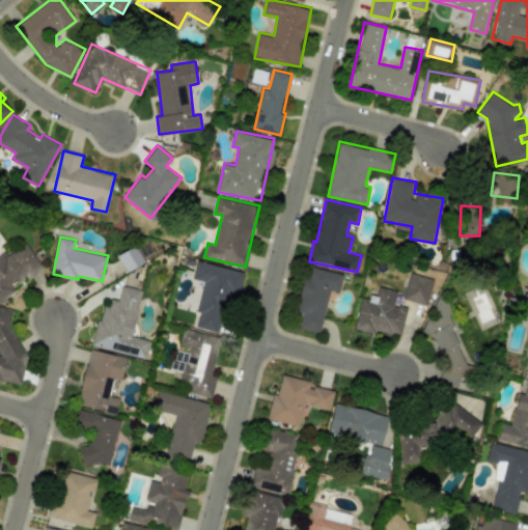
[(0,301),(18,289),(16,285),(44,266),(27,242),(8,255),(5,251),(0,254),(0,301)]
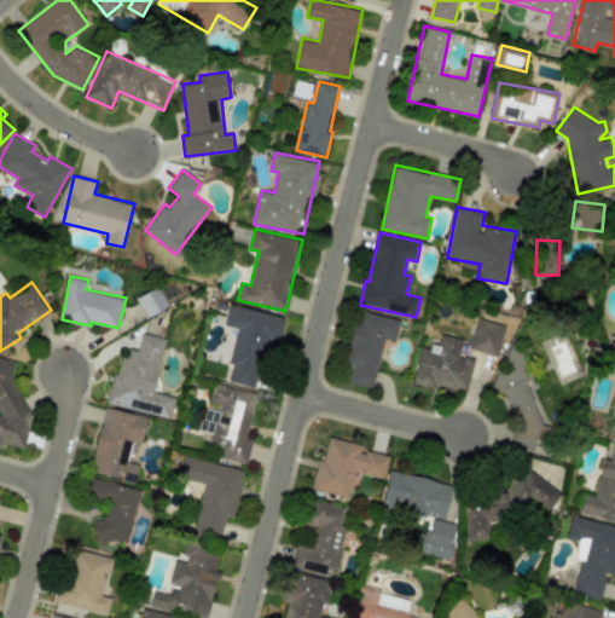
[(139,298),(151,317),(170,304),(158,286),(139,298)]
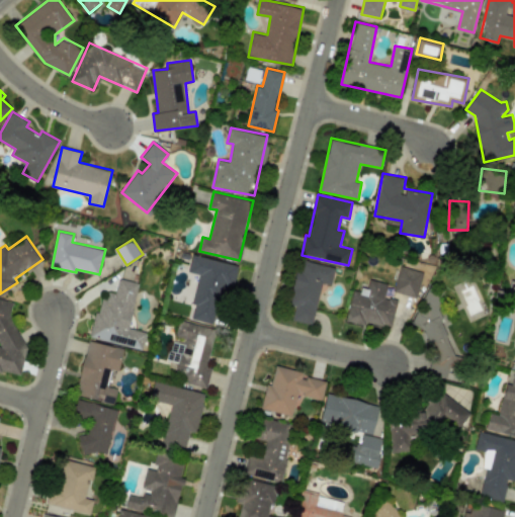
[(234,263),(193,255),(189,272),(201,274),(191,319),(221,325),(234,263)]
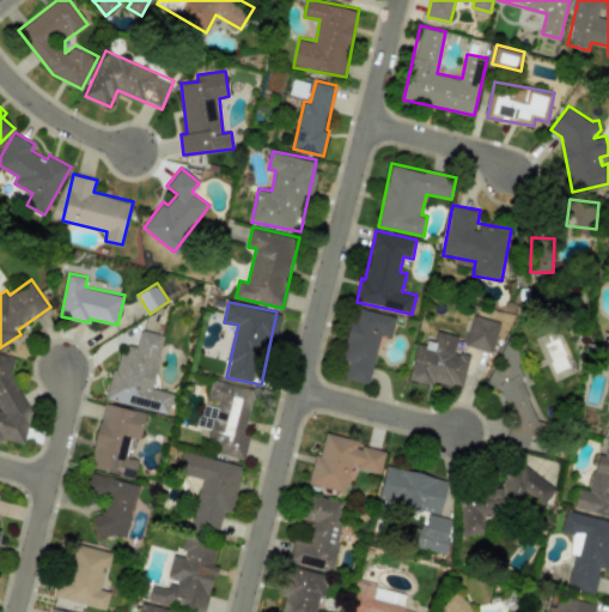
[(397,315),(354,307),(342,361),(349,362),(346,379),(371,383),(382,334),(393,337),(397,315)]
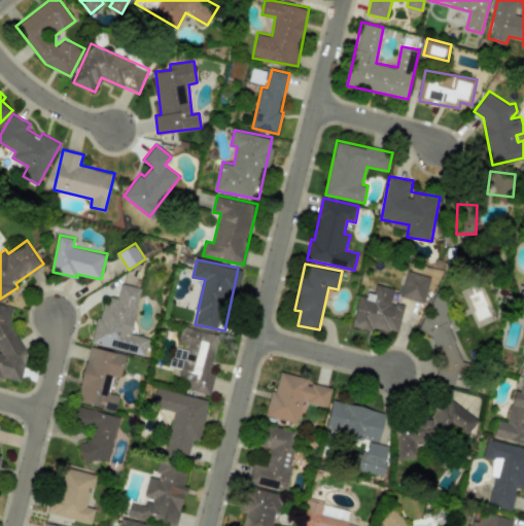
[(425,303),(431,276),(408,271),(402,296),(425,303)]
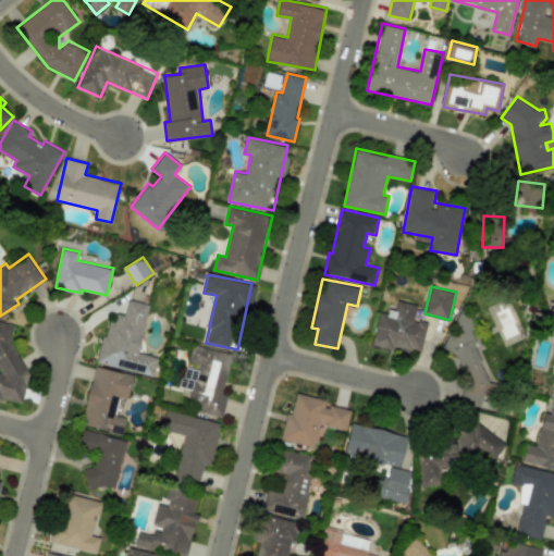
[(130,299),(132,298),(151,303),(139,350),(159,355),(154,374),(98,359),(105,333),(108,334),(111,319),(117,320),(119,311),(125,312),(130,299)]
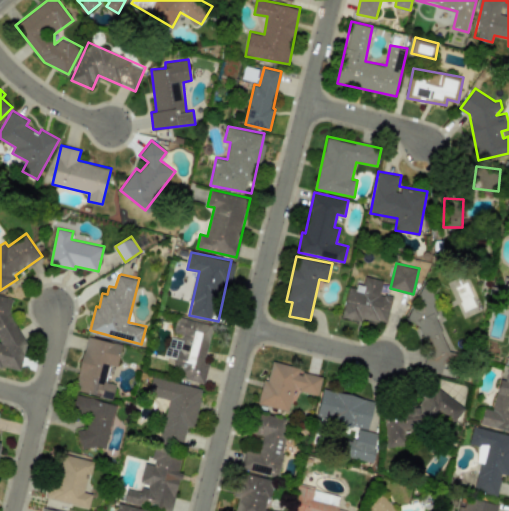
[(385,280),(366,276),(363,287),(350,284),(342,317),(363,322),(364,317),(388,323),(394,296),(382,293),(385,280)]
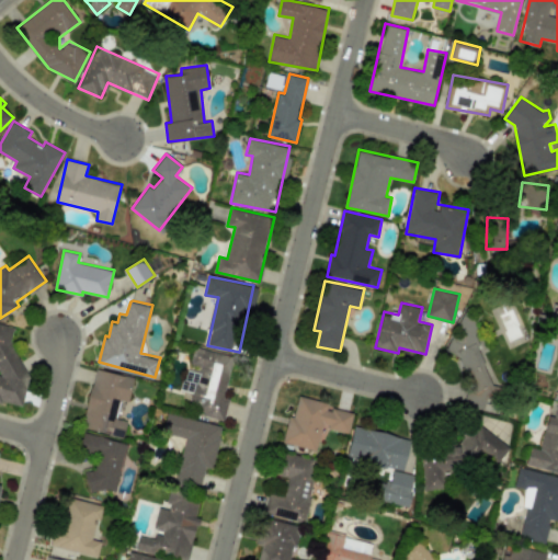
[(0,401),(22,407),(29,376),(12,341),(15,326),(0,322),(0,401)]
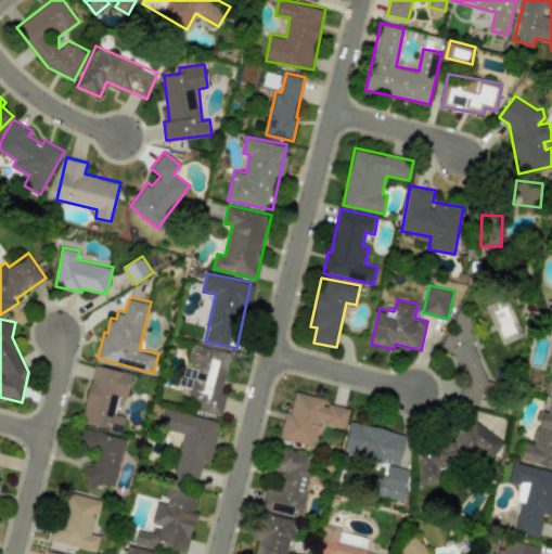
[(223,415),(228,394),(223,393),(231,351),(192,344),(189,360),(200,362),(199,369),(185,365),(182,385),(192,386),(190,397),(197,398),(195,409),(223,415)]
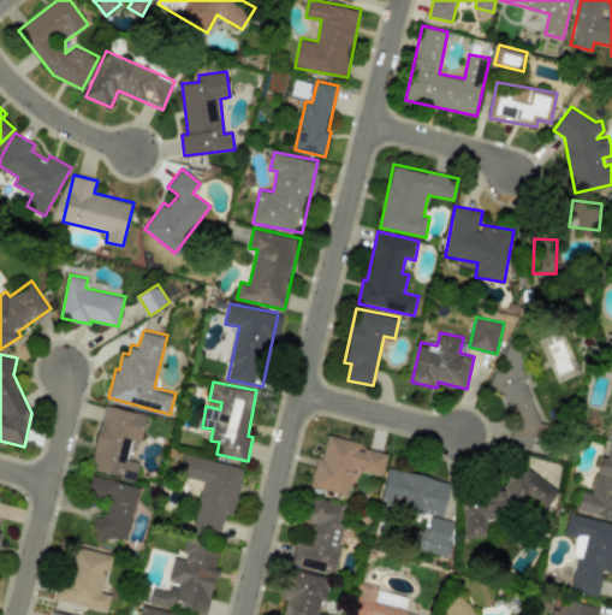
[(106,402),(149,413),(142,438),(135,437),(129,457),(141,461),(136,479),(120,474),(96,468),(96,469),(88,467),(106,402)]
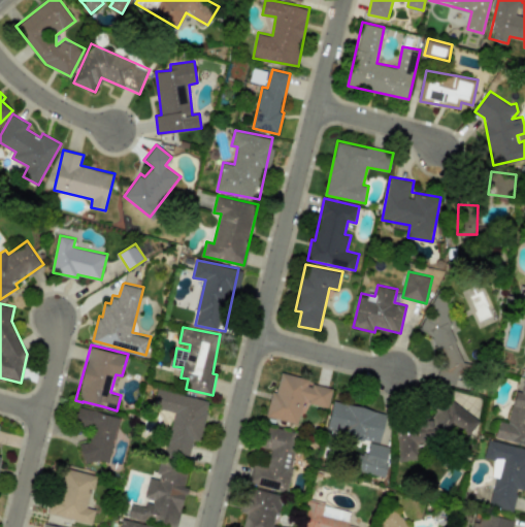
[(333,388),(309,383),(310,379),(279,371),(268,417),(298,424),(303,401),(329,407),(333,388)]
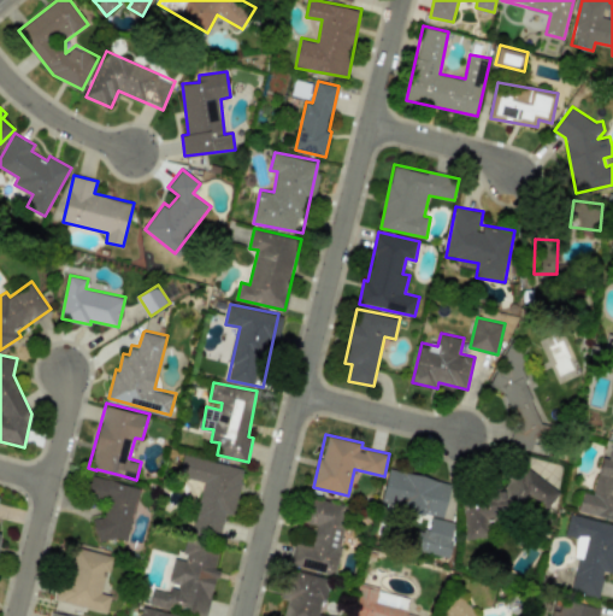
[(612,451),(611,458),(603,456),(595,493),(583,491),(578,511),(612,517),(612,451)]
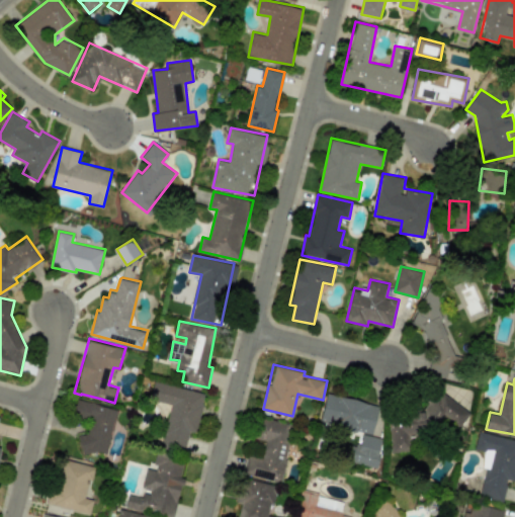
[(206,393),(155,380),(151,399),(172,404),(162,446),(185,451),(191,430),(197,432),(206,393)]
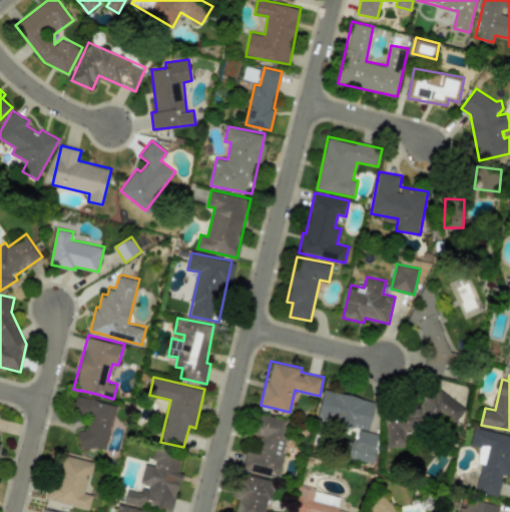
[(387,409),(388,448),(408,447),(408,436),(414,426),(443,425),(443,423),(457,422),(467,407),(433,385),(418,408),(387,409)]
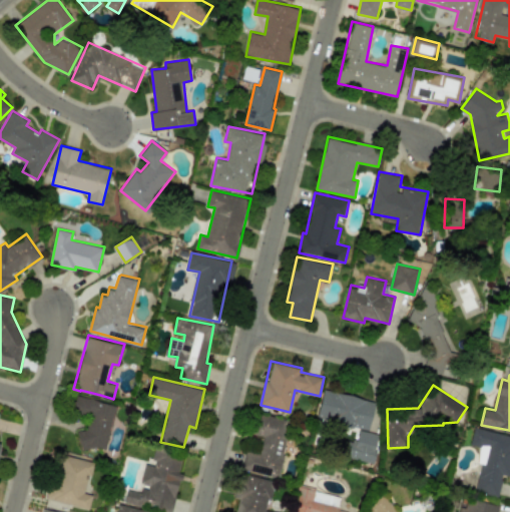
[(370,430),(376,400),(323,390),(318,420),(370,430)]
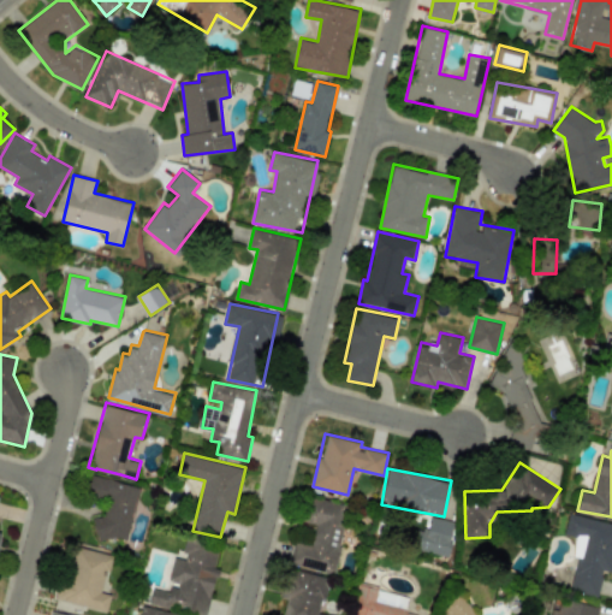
[(142,486),(93,474),(88,494),(110,500),(105,519),(99,518),(95,533),(128,540),(142,486)]
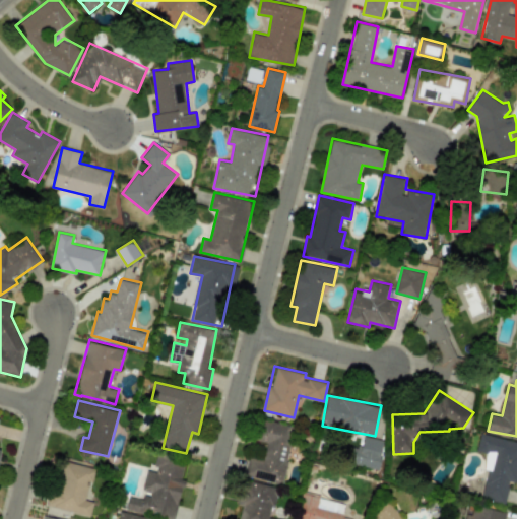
[(295,426),(259,418),(255,440),(267,442),(264,459),(250,456),(247,476),(283,483),(295,426)]
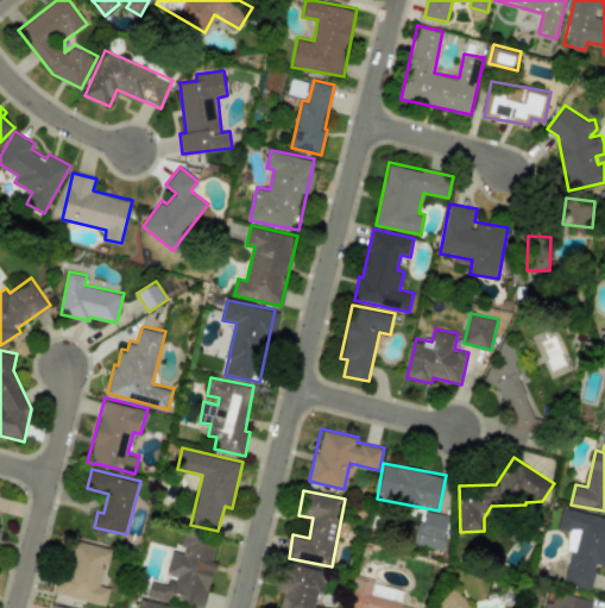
[(604,515),(563,507),(559,527),(572,531),(567,549),(573,550),(565,583),(592,589),(598,563),(604,564),(604,515)]
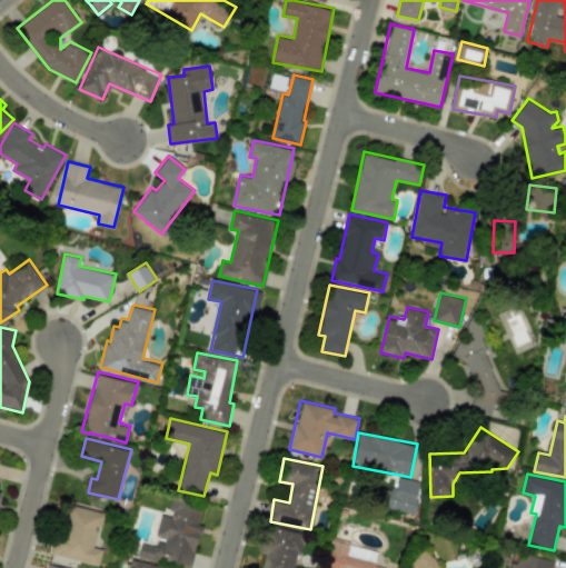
[(423,481),(399,476),(396,489),(386,487),(381,506),(414,514),(423,481)]
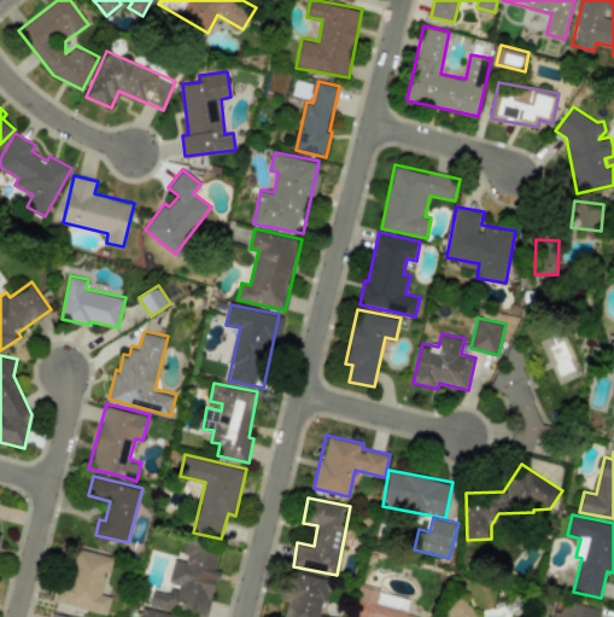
[(222,547),(189,539),(183,560),(176,558),(170,583),(174,583),(171,593),(155,588),(151,604),(202,616),(208,616),(220,570),(216,569),(222,547)]
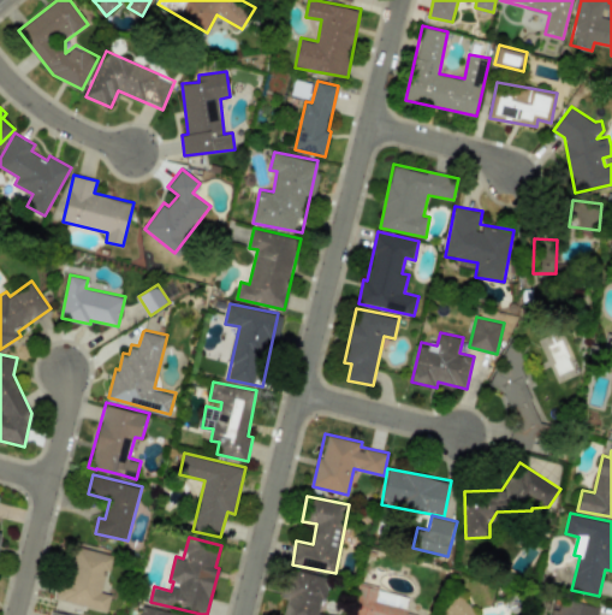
[(108,610),(112,593),(104,592),(112,554),(72,545),(60,601),(108,610)]
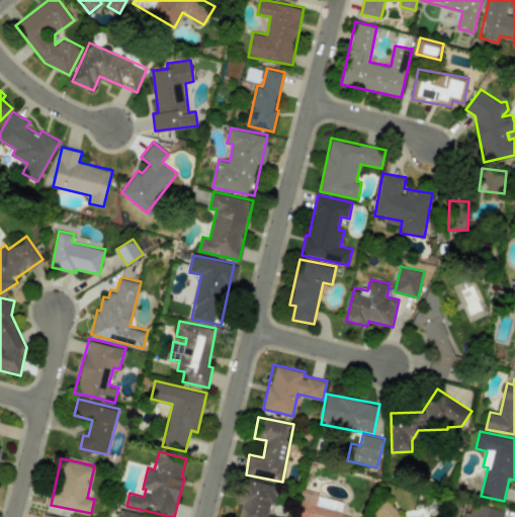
[(274,516),(271,516),(277,485),(244,478),(236,516),(274,516)]
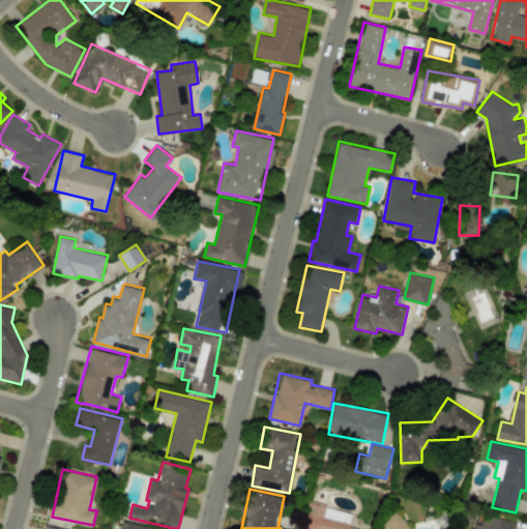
[(355,512),(310,501),(302,528),(358,528),(359,528),(352,526),(355,512)]
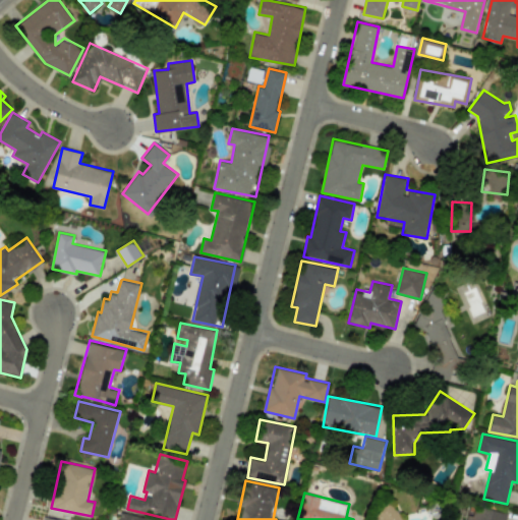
[(405,519),(391,505),(380,505),(380,519),(376,519),(405,519)]
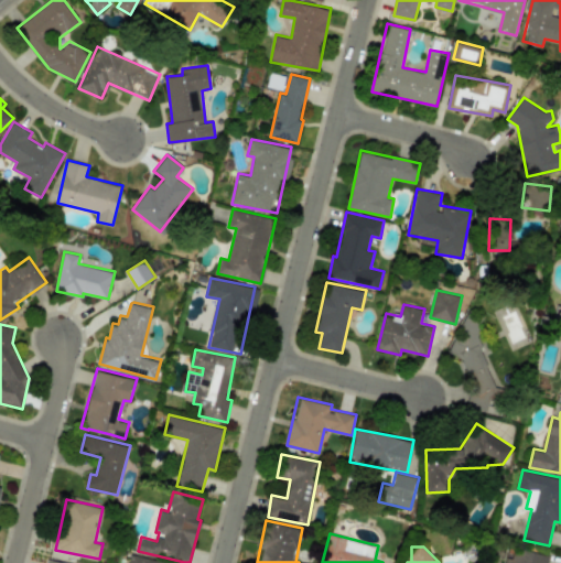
[(548,562),(550,555),(516,548),(514,558),(507,556),(505,562),(548,562)]
